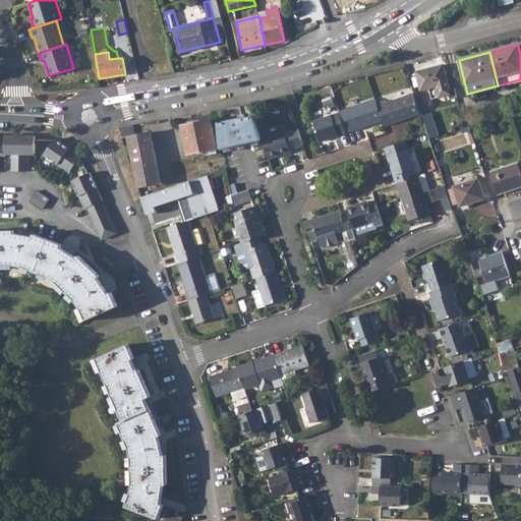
[(443,64),(416,71),(420,90),(428,88),(431,98),(447,94),(449,100),(456,98),(454,88),(450,90),(443,64)]
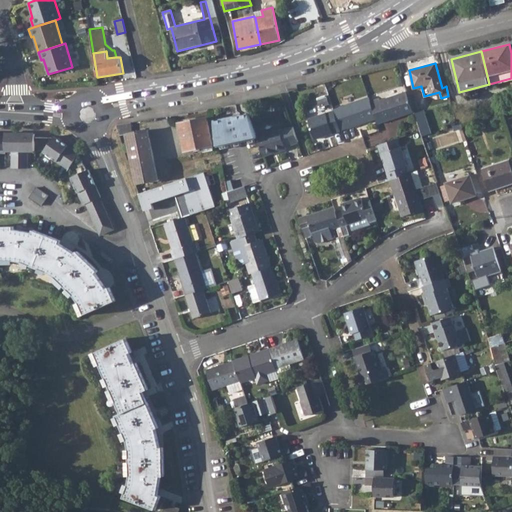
[(379,97),(371,99),(376,117),(378,121),(414,110),(407,90),(379,99),(379,97)]
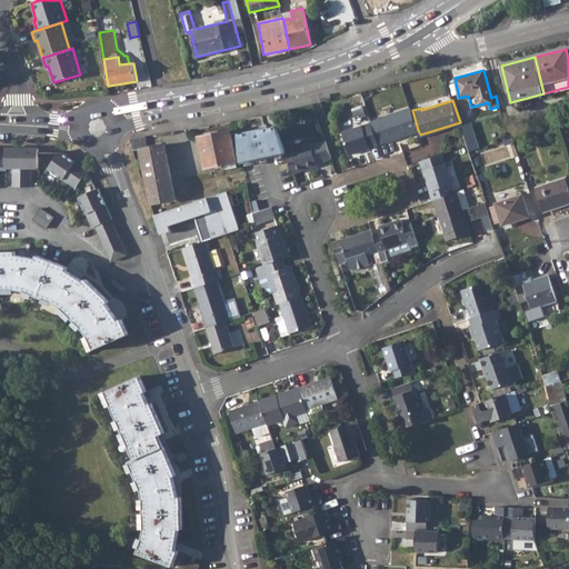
[(411,107),(371,119),(371,121),(379,143),(387,140),(386,138),(401,132),(402,136),(418,130),(412,110),(411,107)]
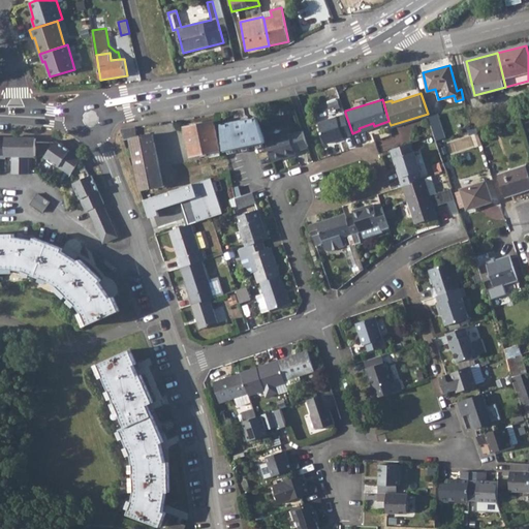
[(352,133),(345,113),(319,121),(325,142),(352,133)]
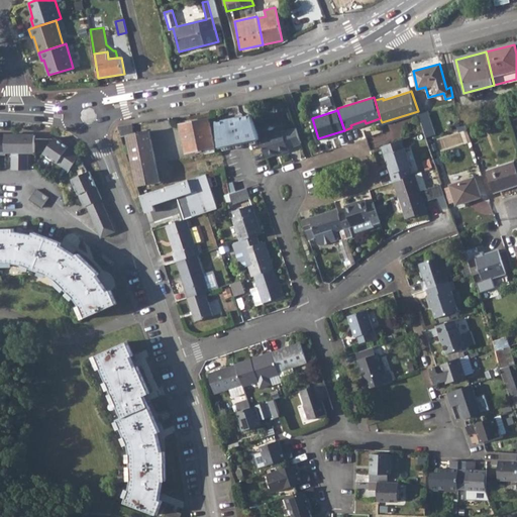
[(252,113),(217,124),(221,149),(261,136),(260,135),(252,113)]
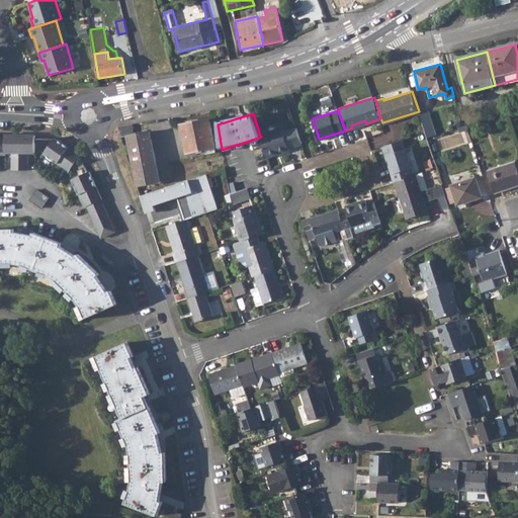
[(209,118),(181,124),(187,152),(216,145),(209,118)]
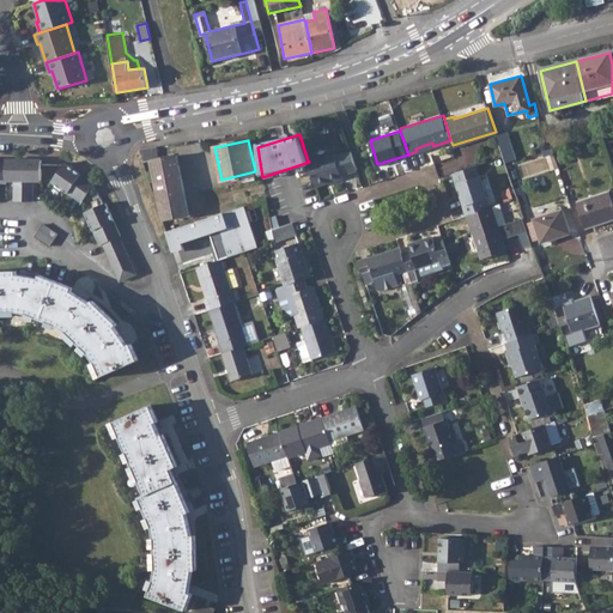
[(335,152),(308,161),(309,162),(316,184),(343,175),(341,173),(358,168),(352,149),(335,155),(335,152)]
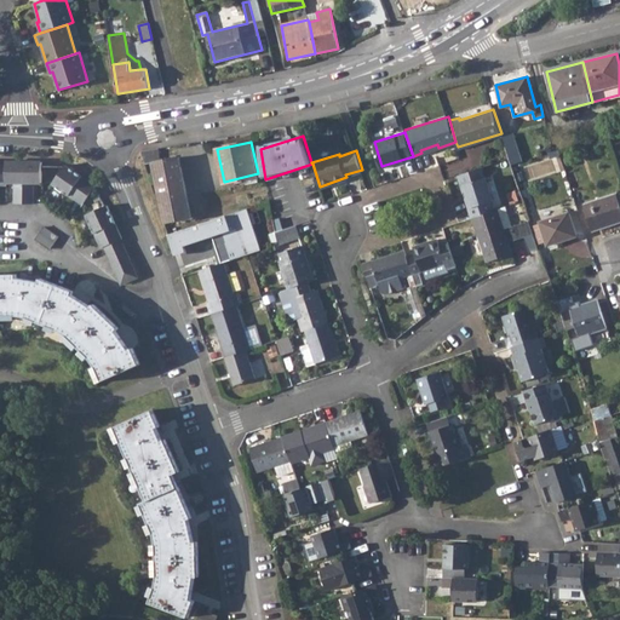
[(153,162),(166,225),(168,233),(181,229),(177,219),(191,216),(178,156),(153,162)]
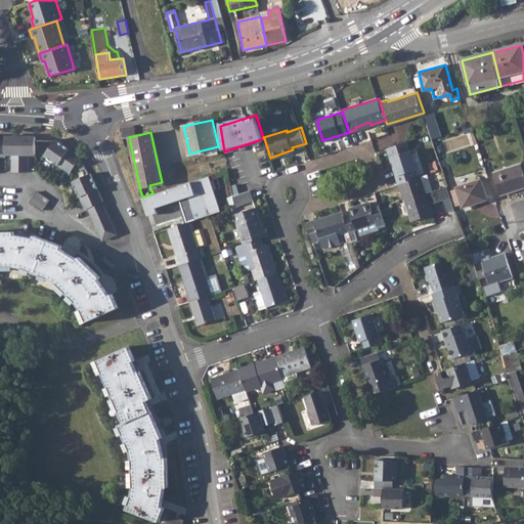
[(0,156),(0,157),(5,157),(6,154),(12,154),(12,172),(29,172),(29,154),(36,154),(36,150),(36,136),(5,136),(5,138),(0,137),(0,156)]
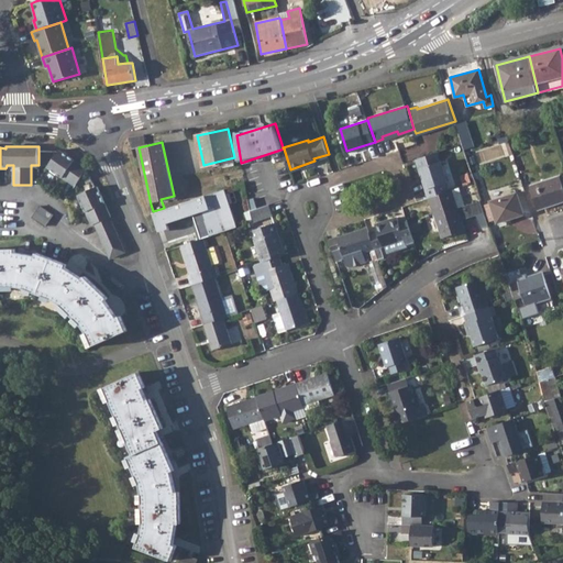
[(77,184),(88,168),(61,150),(48,167),(69,181),(70,179),(77,184)]
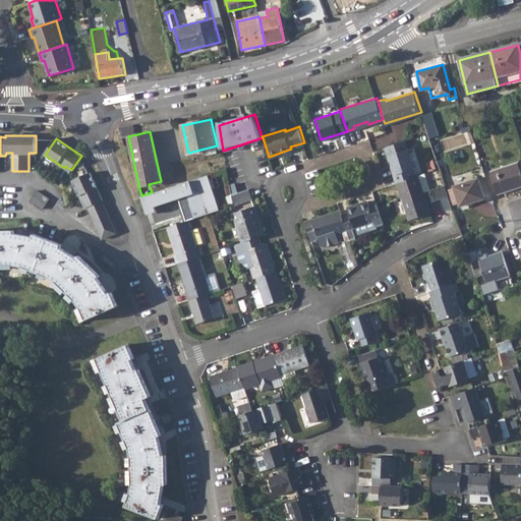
[(385,146),(388,155),(408,148),(405,138),(385,146)]
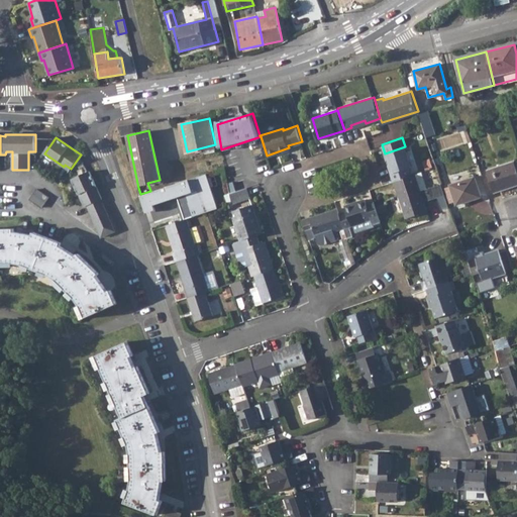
[(385,153),(389,165),(391,164),(394,171),(391,172),(394,180),(395,180),(412,174),(409,167),(411,166),(405,146),(385,153)]
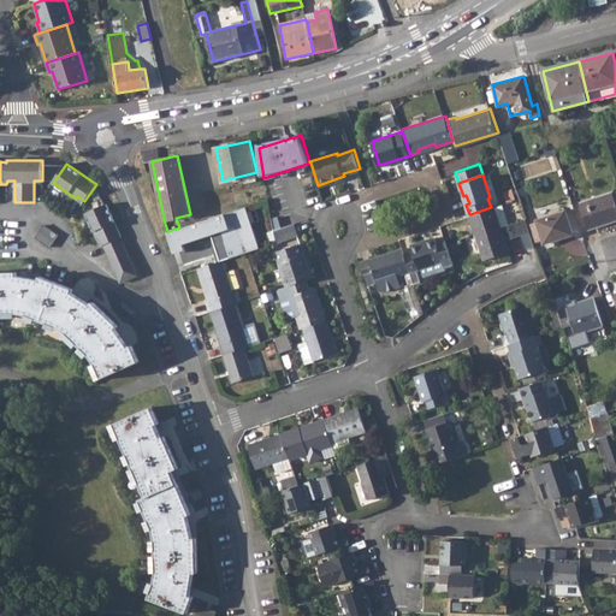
[(615,205),(611,193),(580,202),(590,229),(615,219),(615,205)]
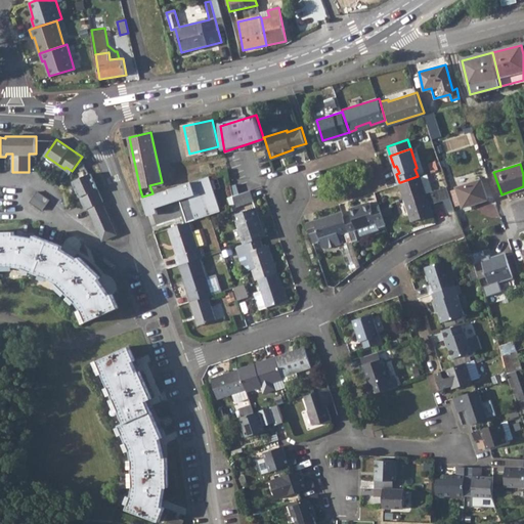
[(101,202),(102,202),(90,173),(88,174),(72,181),(82,203),(84,202),(87,209),(88,209),(101,202)]
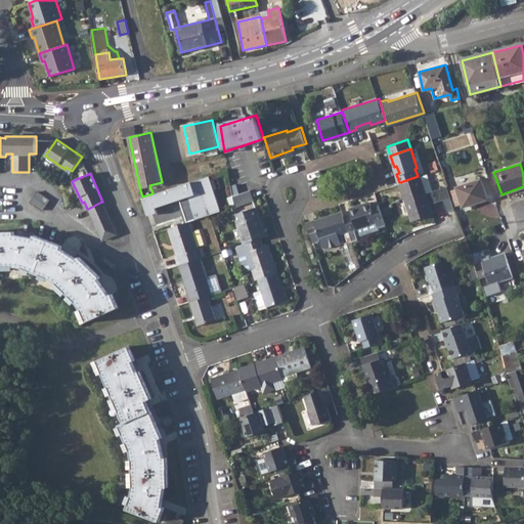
[(418,176),(400,182),(412,220),(434,213),(427,191),(435,188),(429,173),(418,176)]
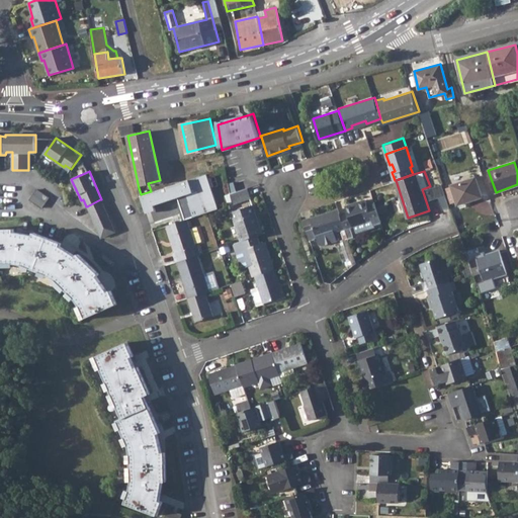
[(141,194),(146,211),(156,208),(154,203),(185,193),(192,214),(207,210),(218,206),(206,173),(151,191),(141,194)]
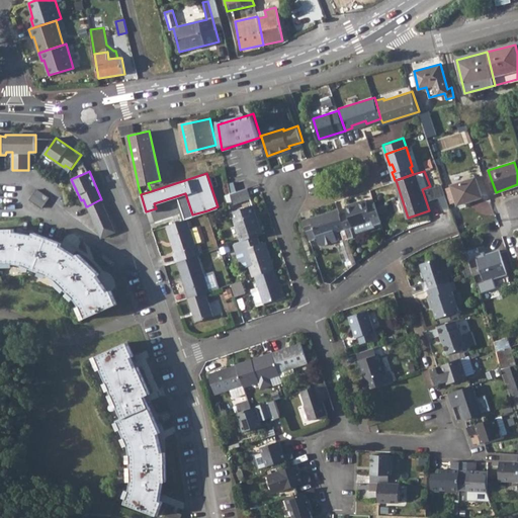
[(476,177),(451,185),(458,204),(482,196),(476,177)]
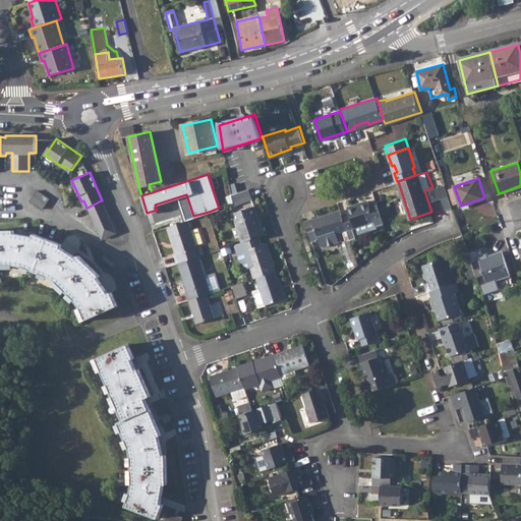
[(248,187),(232,192),(234,203),(251,197),(248,187)]
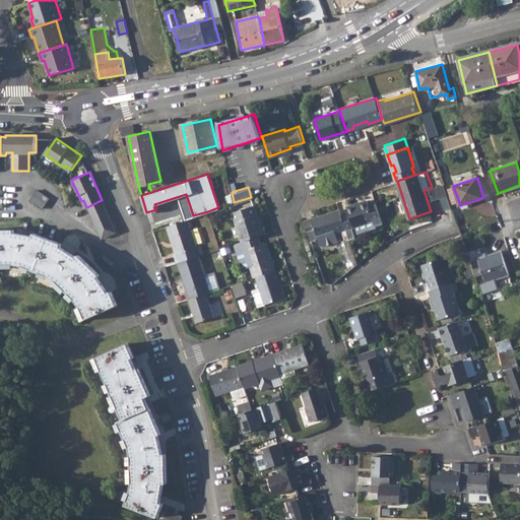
[(37,190),(29,200),(42,208),(49,198),(37,190)]
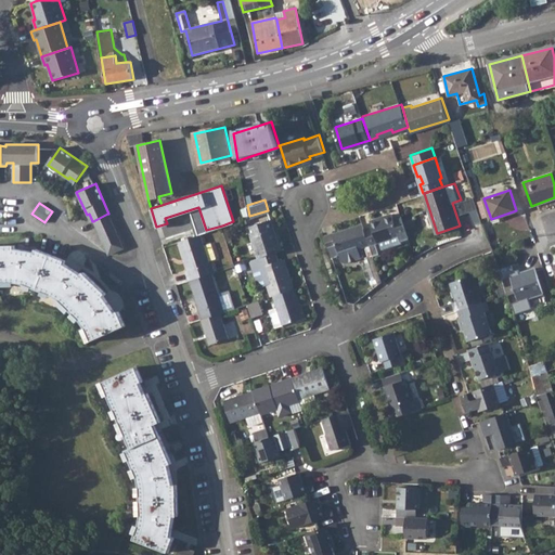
[(372,226),(364,228),(370,244),(399,234),(401,241),(409,237),(401,215),(394,217),(391,213),(370,219),(372,226)]
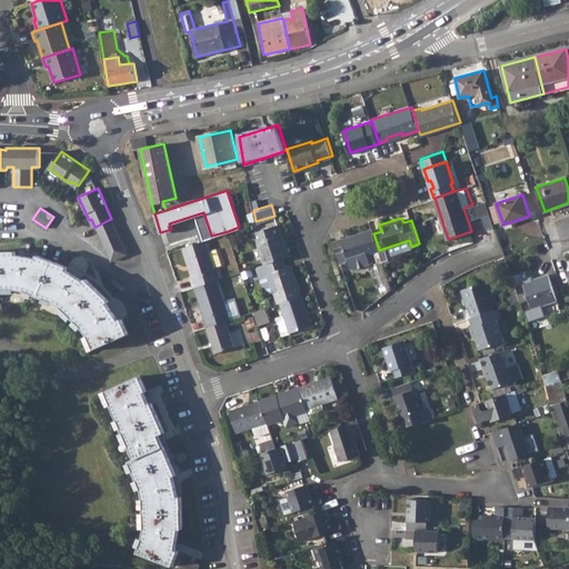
[(96,227),(111,261),(126,255),(110,219),(96,227)]
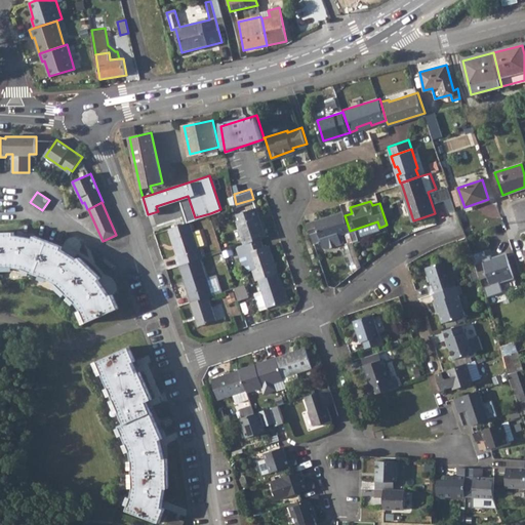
[(234,213),(244,242),(260,237),(266,235),(256,206),(234,213)]
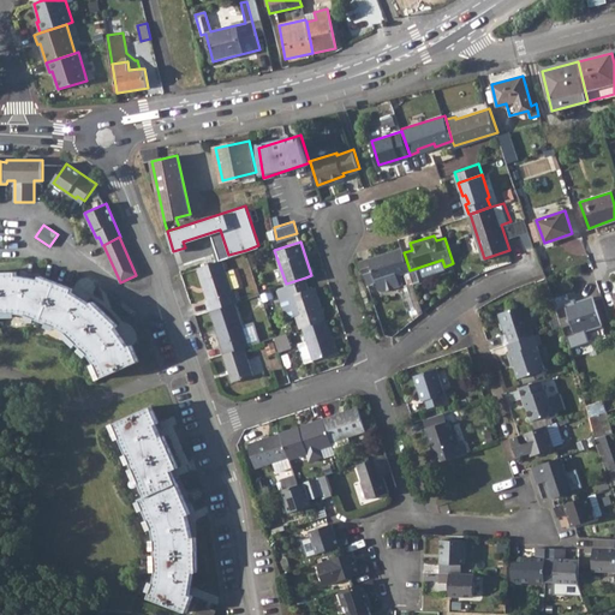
[(404,252),(401,246),(360,260),(365,274),(374,272),(380,288),(383,291),(401,285),(398,274),(410,270),(404,252)]
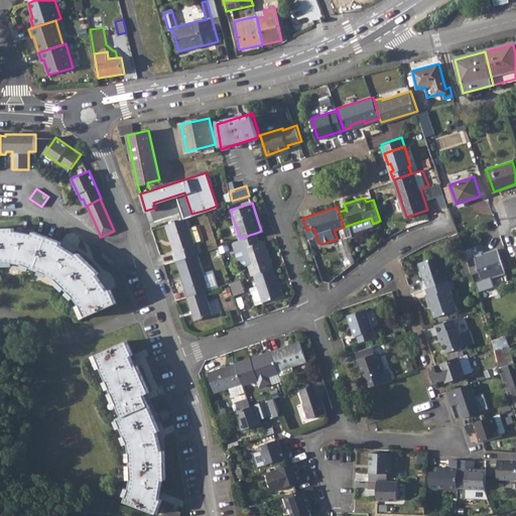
[(185,216),(165,223),(174,249),(171,250),(174,259),(176,259),(197,252),(200,251),(197,242),(194,243),(194,241),(201,238),(196,223),(188,226),(185,216)]
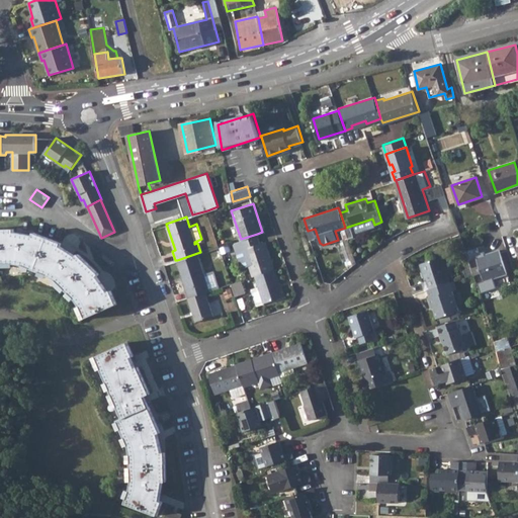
[(0,263),(13,263),(23,265),(28,267),(45,273),(49,275),(57,279),(75,297),(80,305),(82,307),(87,319),(118,306),(112,290),(109,291),(106,287),(98,276),(100,274),(79,254),(77,256),(67,249),(62,246),(63,244),(35,233),(34,233),(33,235),(28,234),(15,232),(15,229),(0,229),(0,263)]
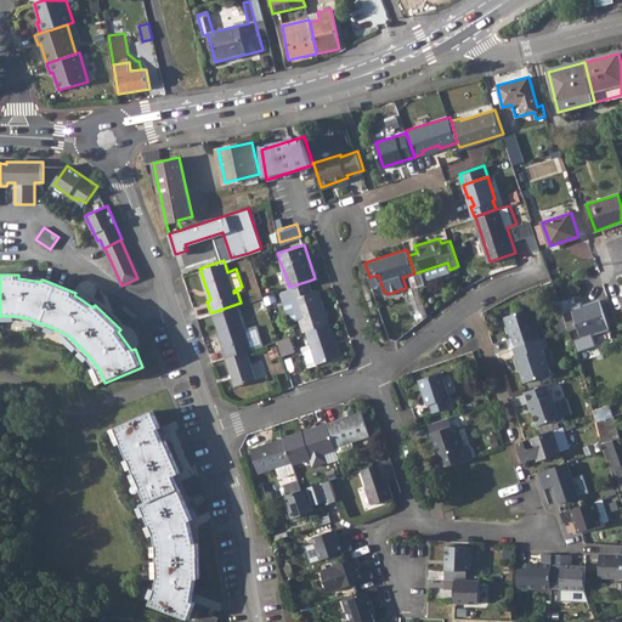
[(309,281),(289,287),(281,290),(290,320),(293,321),(300,318),(304,331),(306,329),(329,322),(323,305),(321,306),(315,289),(312,290),(309,281)]
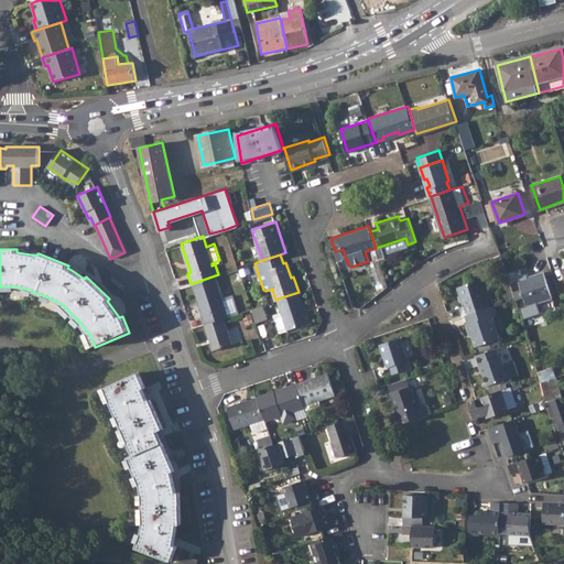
[(522,289),(513,291),(516,297),(518,302),(525,300),(528,306),(552,299),(543,272),(519,281),(522,289)]
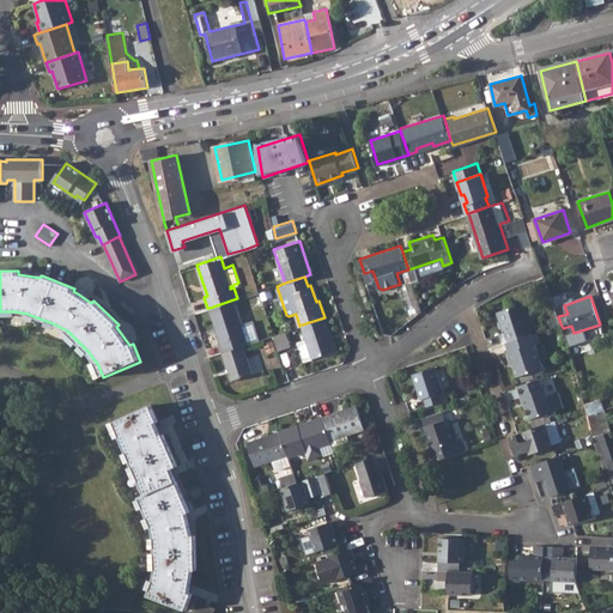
[(234,299),(210,308),(220,340),(219,341),(223,351),(243,344),(248,343),(234,299)]
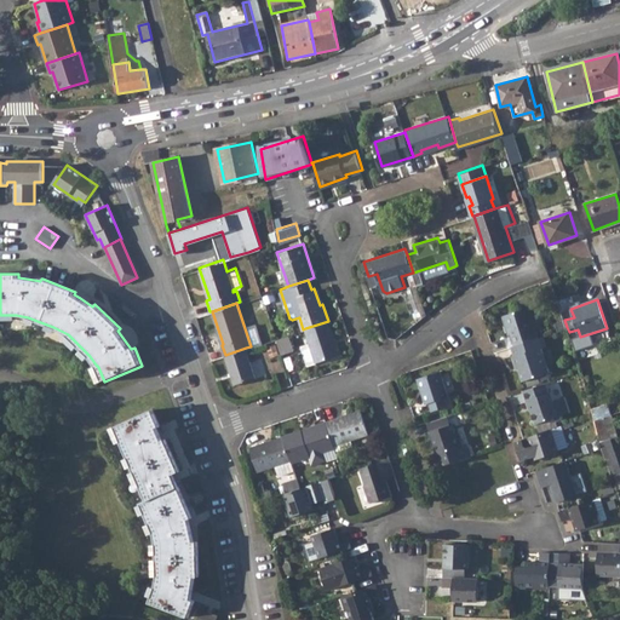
[(506,337),(509,346),(511,345),(545,334),(547,334),(540,313),(541,313),(539,303),(503,315),(510,336),(506,337)]
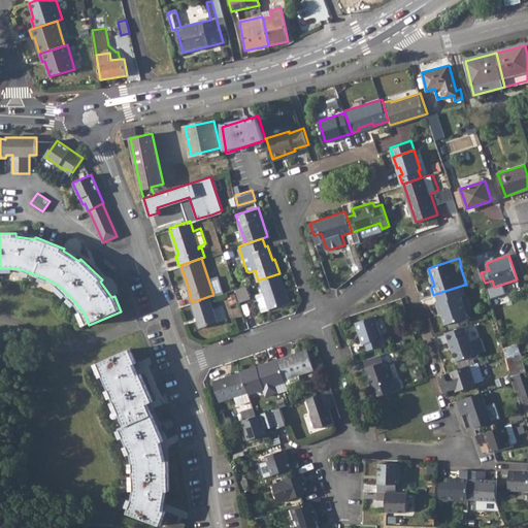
[(279,273),(260,279),(264,292),(258,294),(263,309),(269,307),(290,301),(279,273)]
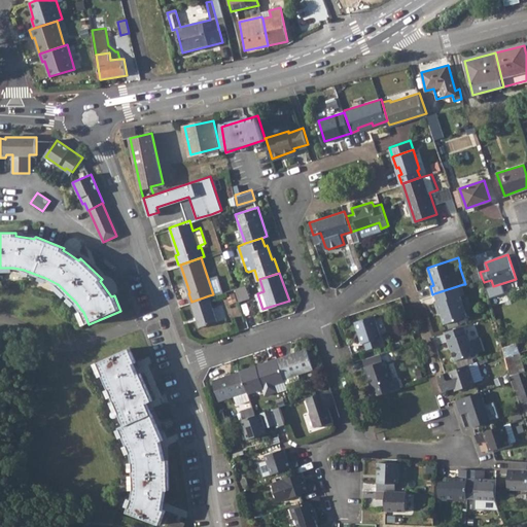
[(245,284),(235,287),(239,300),(249,296),(245,284)]
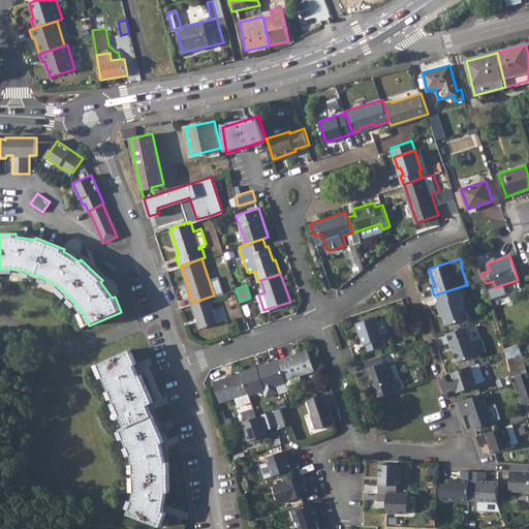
[(465,285),(436,294),(439,303),(437,303),(439,312),(441,311),(445,324),(469,317),(462,296),(467,293),(465,285)]
